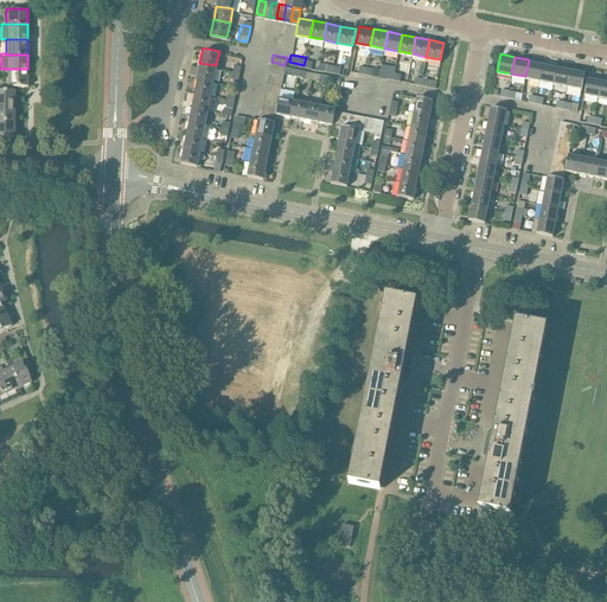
[(529,59),(525,76),(540,78),(543,62),(529,59)]
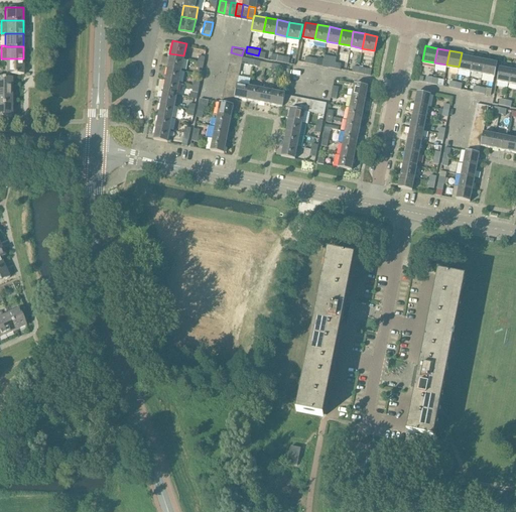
[(276,57),(276,58),(282,59),(283,53),(272,51),(271,56),(276,57)]
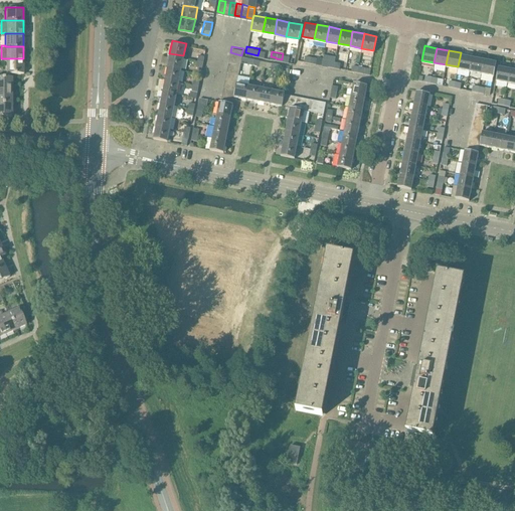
[(240,61),(240,60),(241,55),(230,52),(228,58),(240,61)]
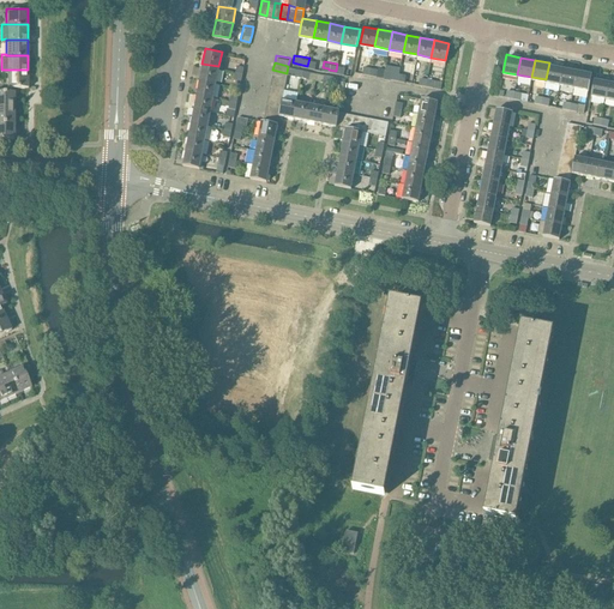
[(385,66),(384,76),(397,78),(399,71),(401,65),(386,62),(385,66)]
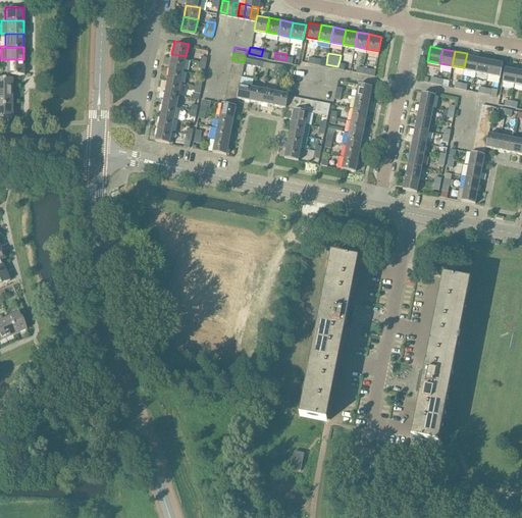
[(467,53),(464,67),(476,70),(478,56),(467,53)]
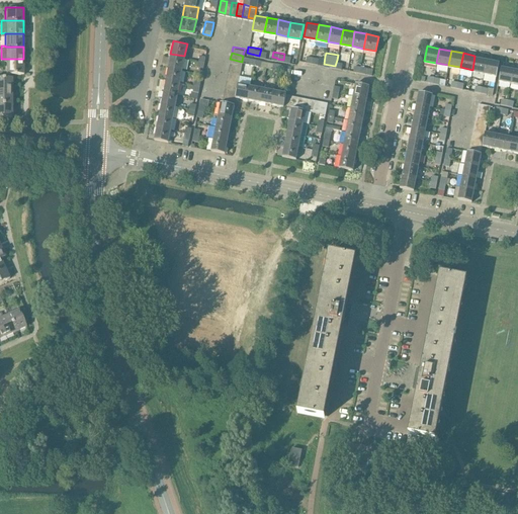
[(184,56),(170,54),(168,65),(182,68),(184,56)]
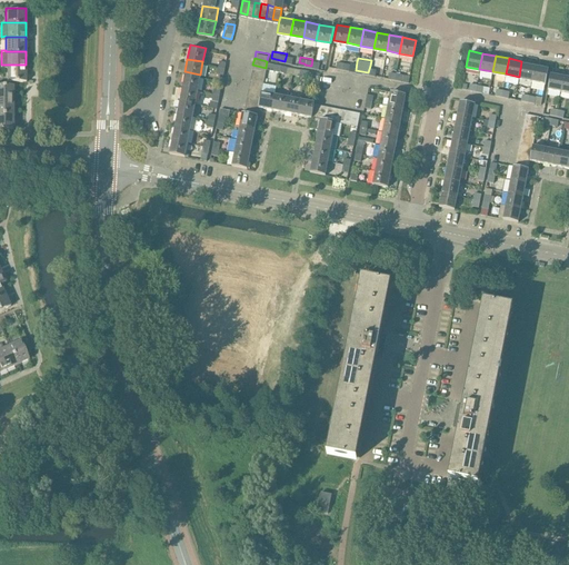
[(521,61),(519,77),(531,79),(535,63),(521,61)]
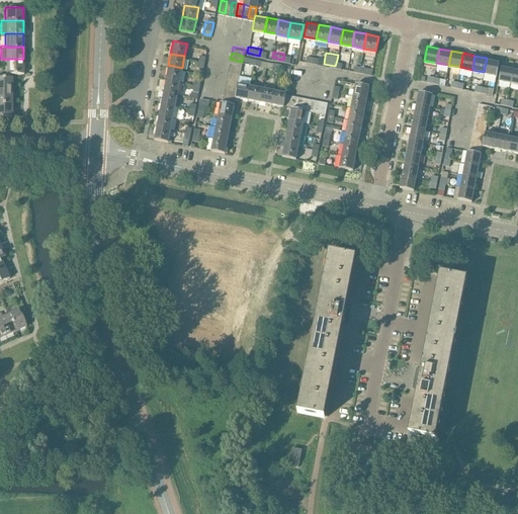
[(497,74),(499,60),(487,58),(484,72),(497,74)]
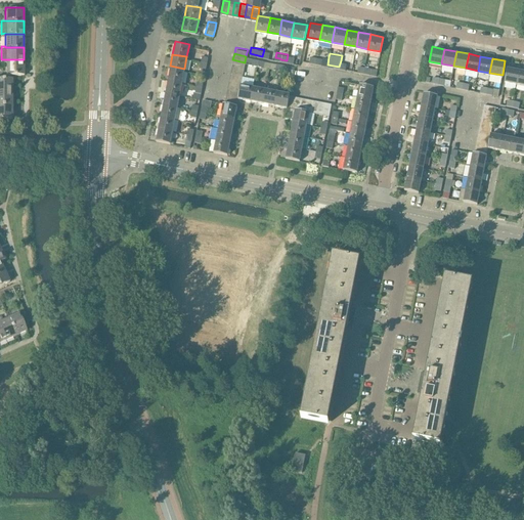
[(24,59),(5,59),(5,72),(24,72),(24,59)]
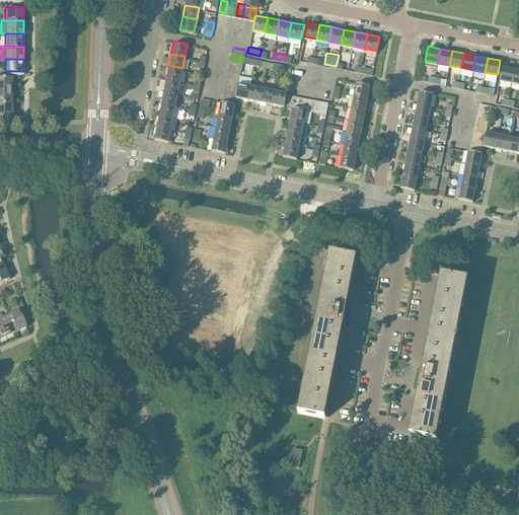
[(229,65),(241,67),(242,62),(230,59),(229,65)]
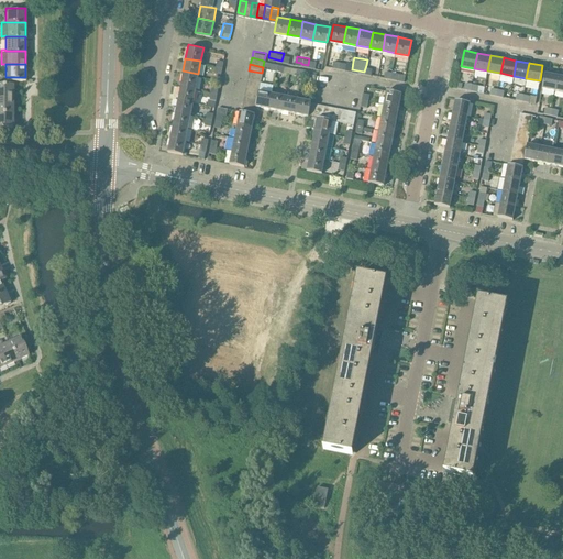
[(198,74),(183,70),(180,84),(196,87),(198,74)]
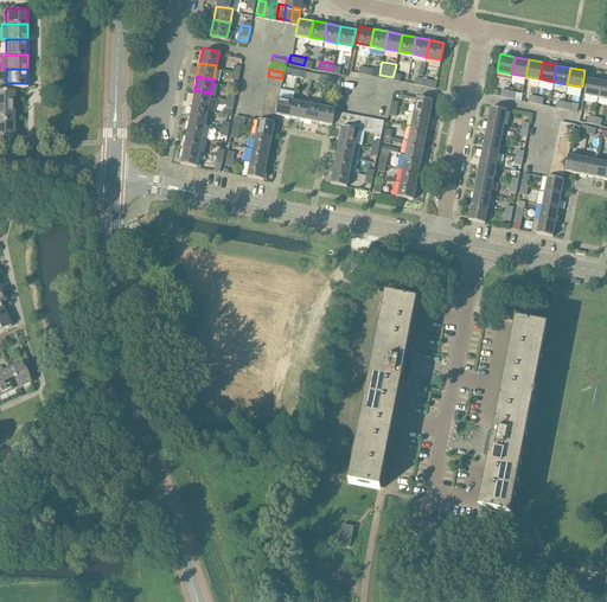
[(267,83),(281,85),(282,78),(268,76),(267,83)]
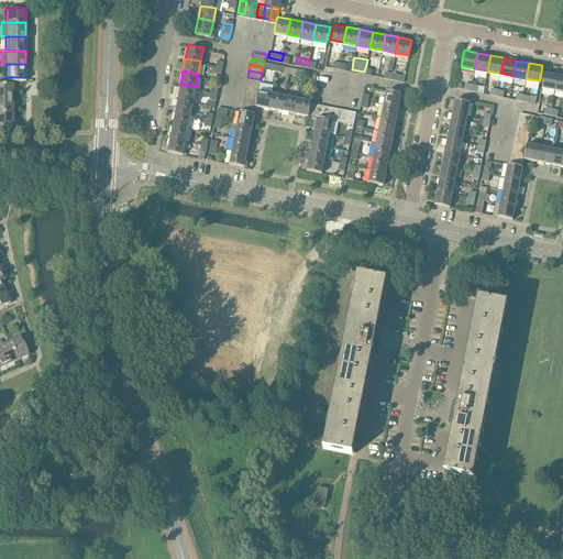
[(544,70),(542,86),(555,88),(559,73),(544,70)]
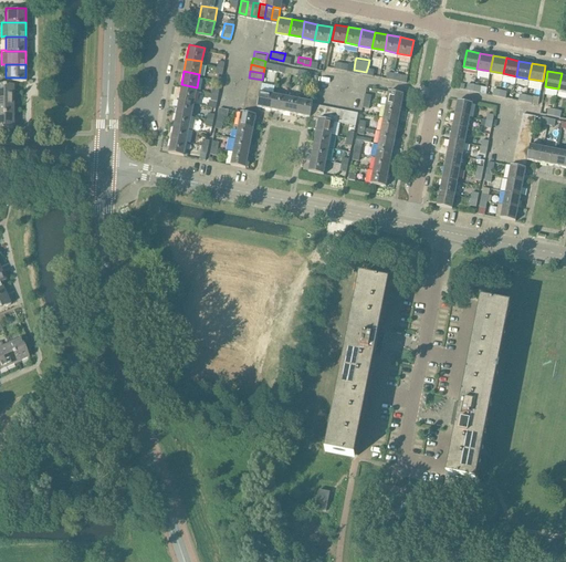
[(248,84),(261,86),(262,80),(249,77),(248,84)]
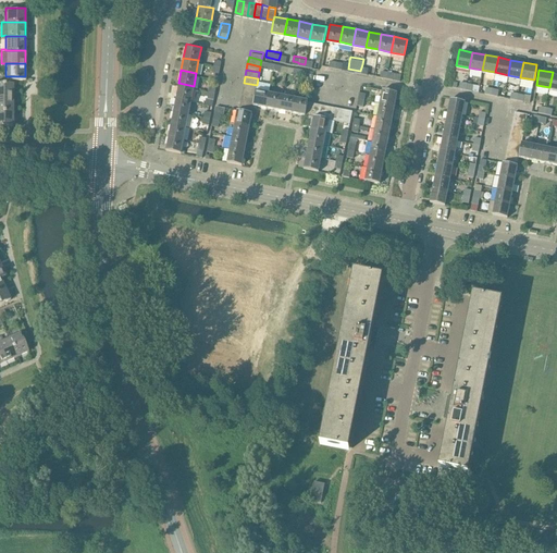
[(0,95),(12,95),(12,81),(0,81),(0,95)]
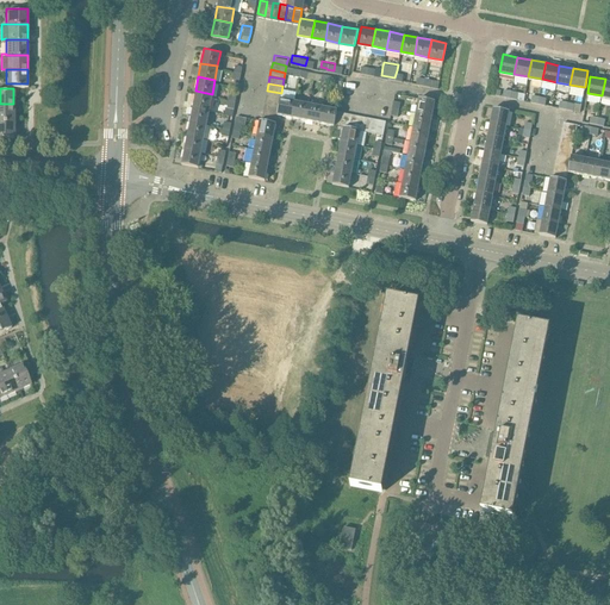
[(511,88),(510,95),(517,97),(524,98),(526,91),(511,88)]
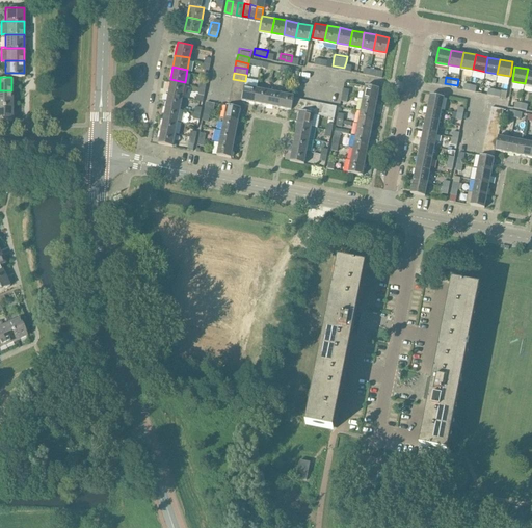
[(185,82),(170,79),(167,91),(183,95),(185,82)]
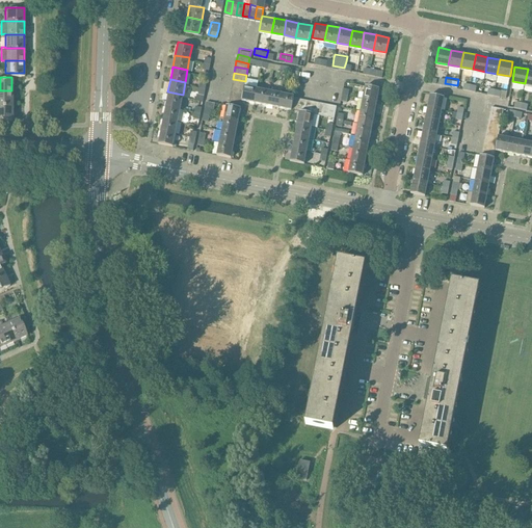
[(244,87),(244,83),(245,81),(233,79),(232,85),(244,87)]
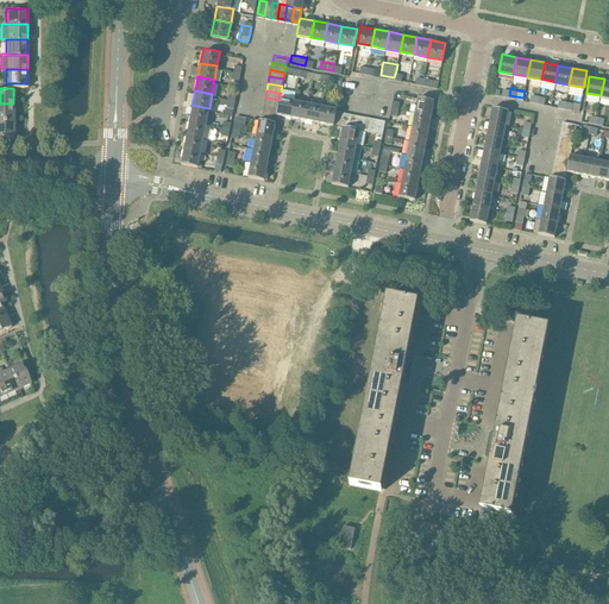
[(280,100),(277,107),(276,112),(292,115),(294,98),(280,95),(280,100)]
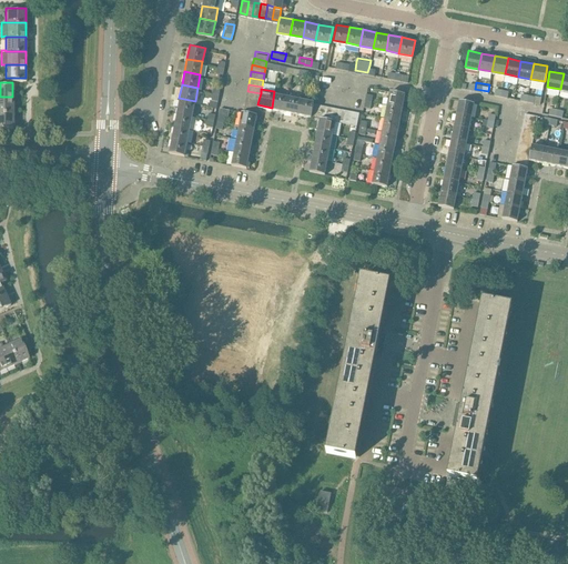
[(387,102),(403,106),(405,92),(389,89),(387,102)]
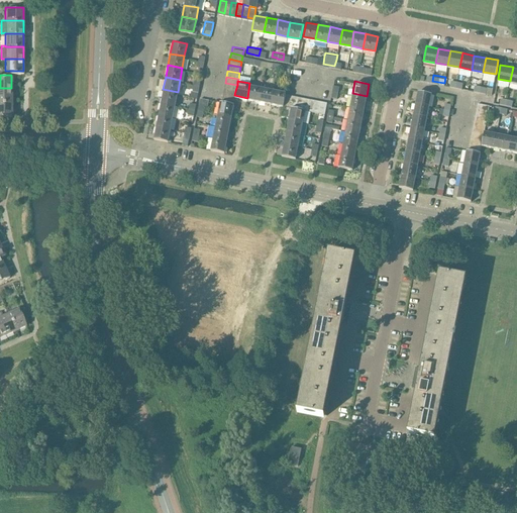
[(197,95),(198,90),(199,84),(194,83),(192,88),(191,94),(197,95)]
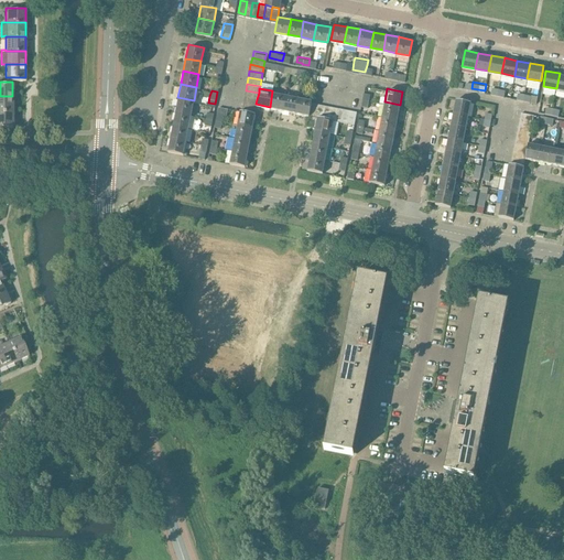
[(245,96),(257,99),(259,93),(246,90),(245,96)]
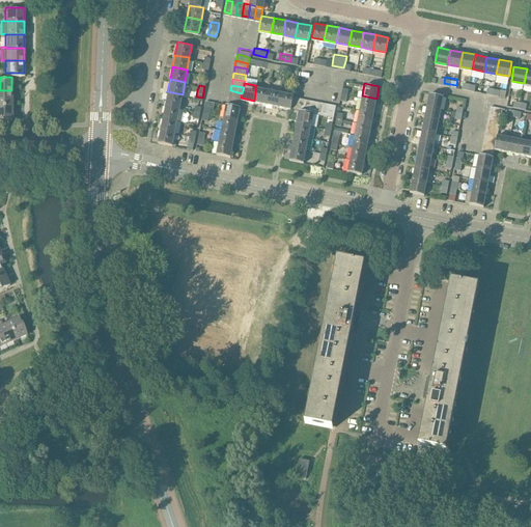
[(256,85),(254,101),(266,103),(269,88),(256,85)]
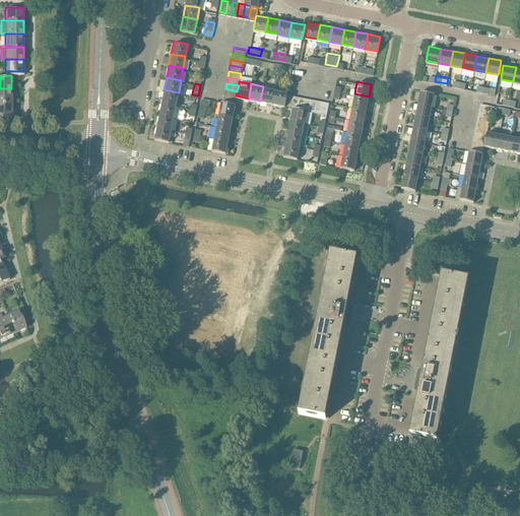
[(263,86),(260,101),(272,103),(275,88),(263,86)]
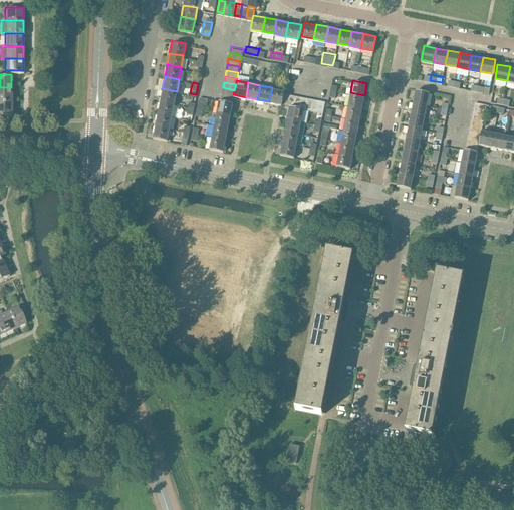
[(11,87),(0,87),(0,100),(11,100),(11,87)]
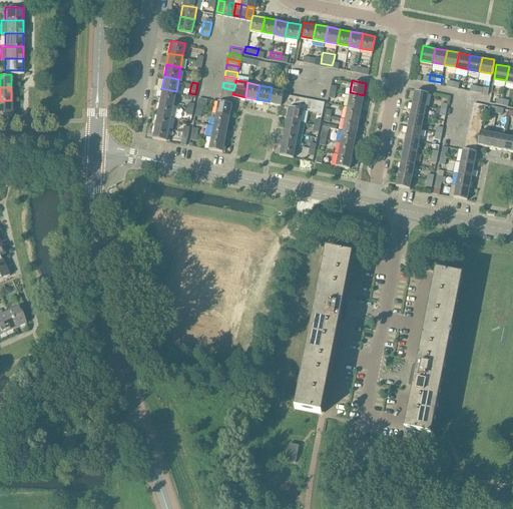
[(284,91),(284,89),(272,87),(269,101),(281,104),(281,103),(284,91)]
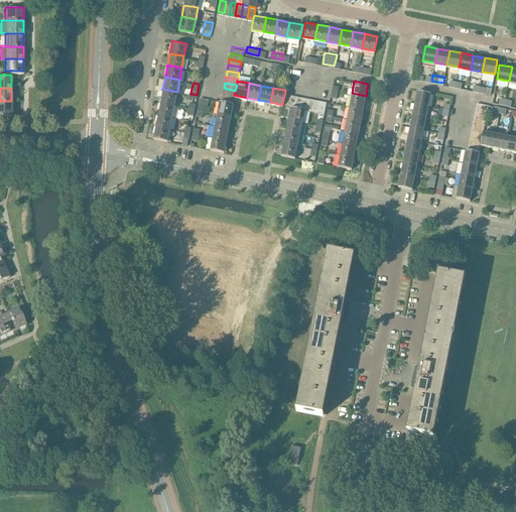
[(177,92),(162,89),(160,101),(174,103),(177,92)]
